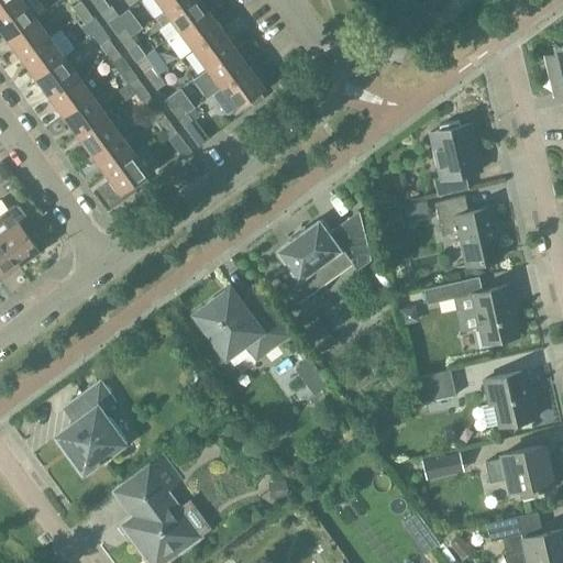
[(0,0),(0,15),(21,0),(0,0)]
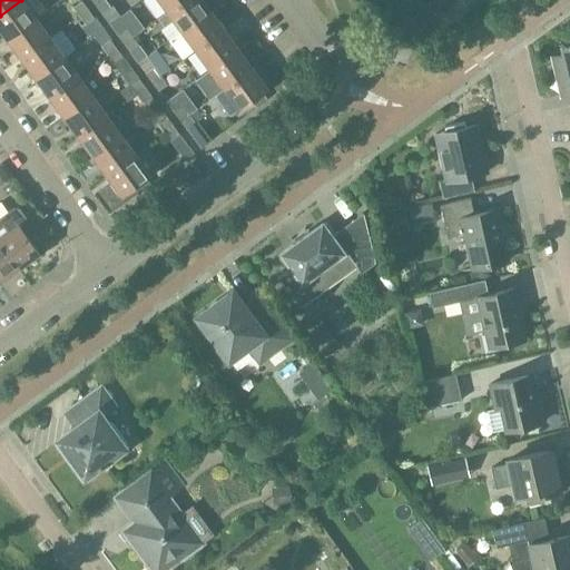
[(21,0),(0,16),(0,30),(8,40),(36,19),(21,0)]
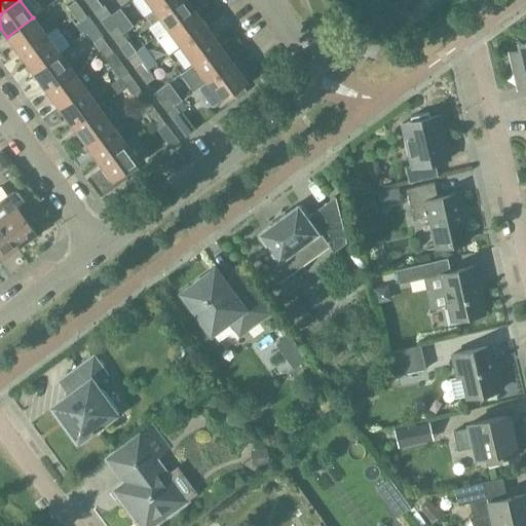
[(103,7),(97,0),(95,0),(88,5),(95,13),(103,7)]
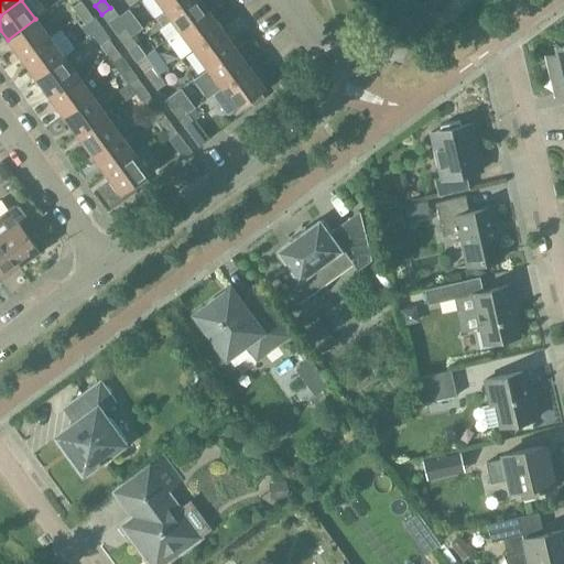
[(182,0),(155,0),(165,12),(182,0)]
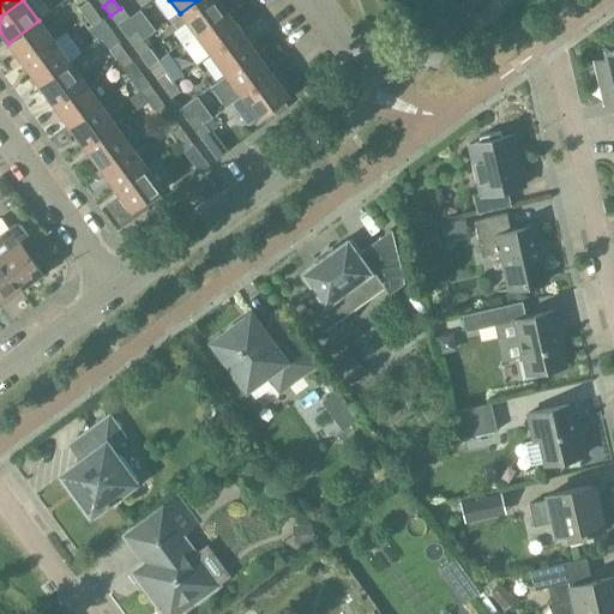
[(217,0),(198,0),(180,13),(170,20),(178,30),(187,23),(196,35),(227,12),(217,0)]
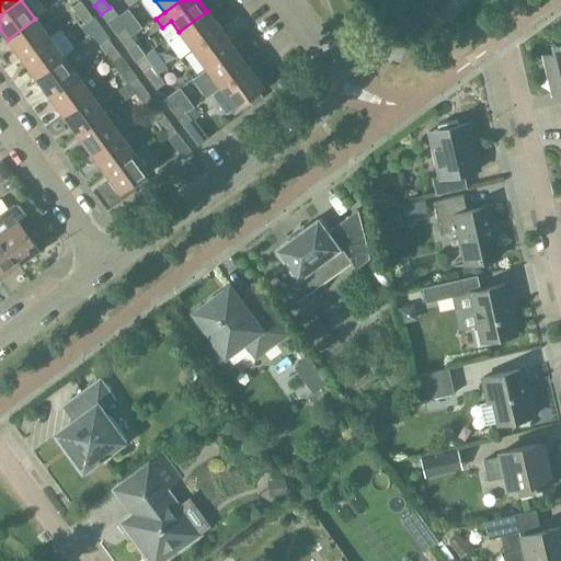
[(79,16),(88,10),(81,2),(72,9),(79,16)]
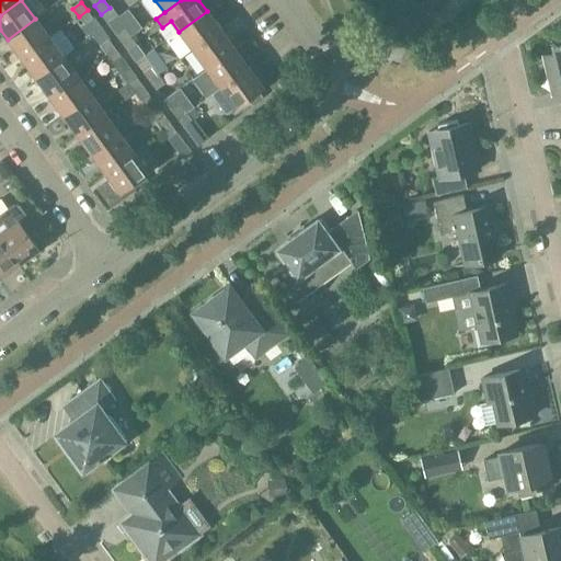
[(94,20),(88,10),(79,16),(86,25),(94,20)]
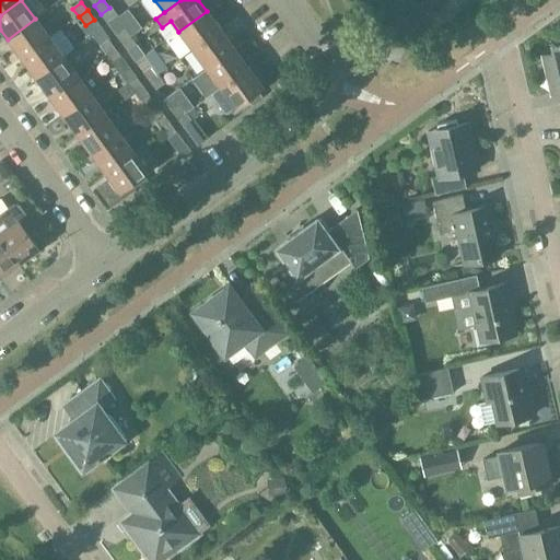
[(207,11),(178,32),(193,50),(220,30),(207,11)]
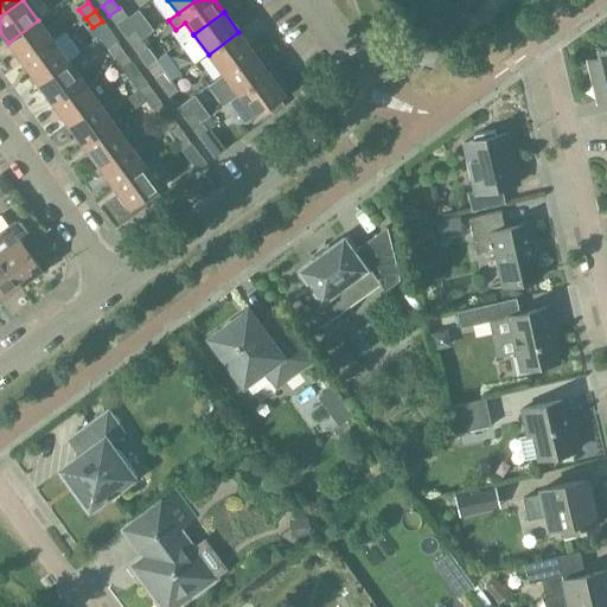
[(38,20),(8,43),(23,64),(53,42),(38,20)]
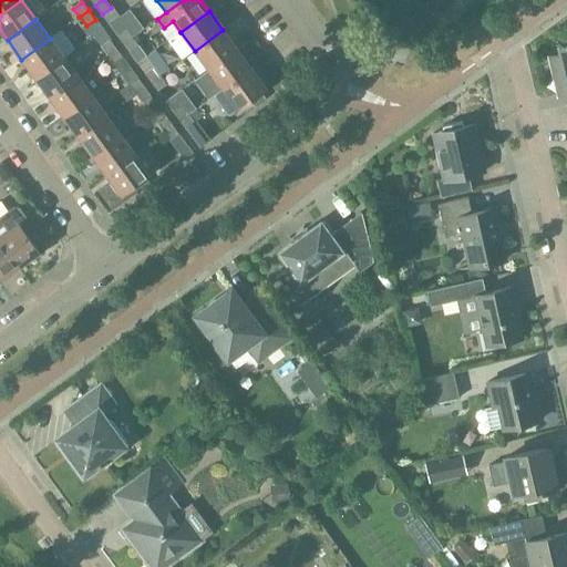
[(123,44),(133,38),(126,29),(117,35),(123,44)]
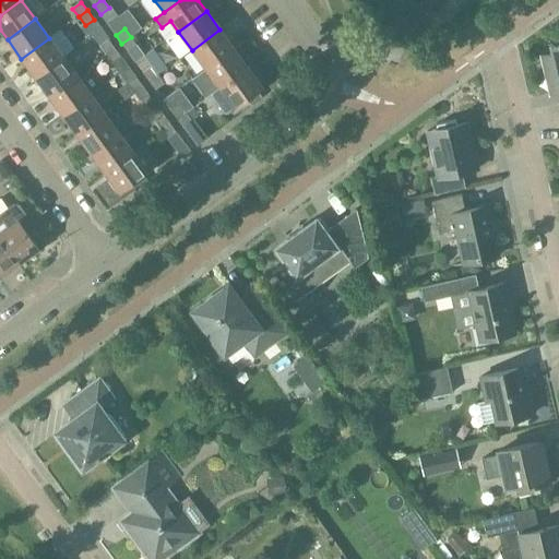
[(234,49),(219,30),(192,50),(206,70),(234,49)]
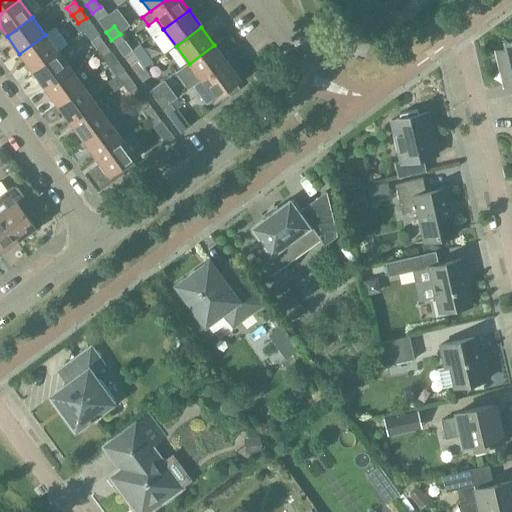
[(120,34),(111,40),(124,57),(132,51),(120,34)]
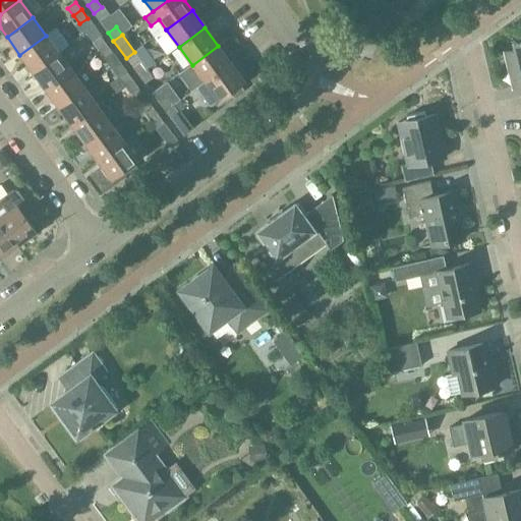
[(46,36),(19,55),(33,72),(59,53),(46,36)]
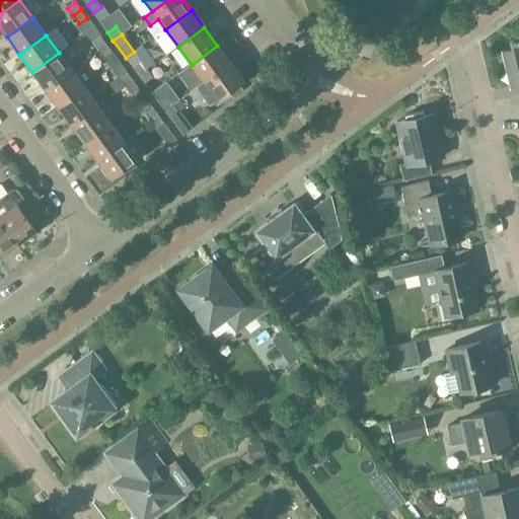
[(98,51),(106,45),(101,38),(93,43),(98,51)]
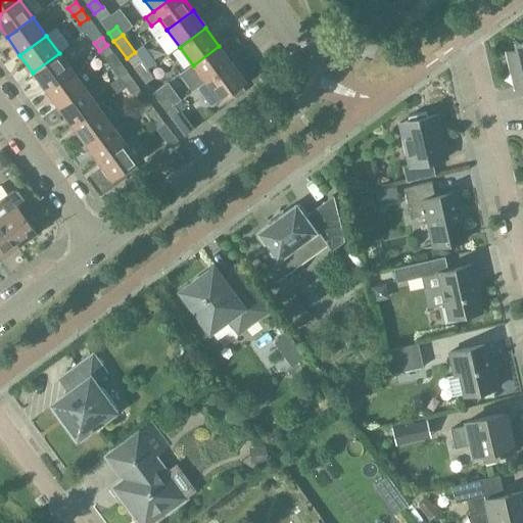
[(219,46),(193,65),(205,83),(206,84),(232,64),(227,57),(231,54),(223,43),(219,46)]
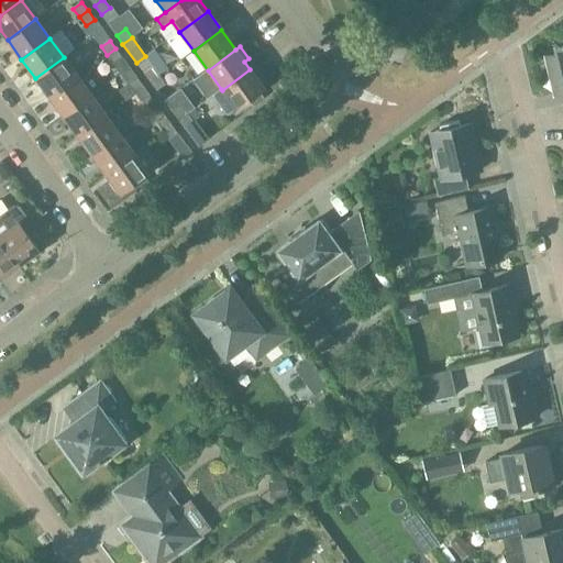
[(388,46),(385,61),(403,65),(406,51),(388,46)]
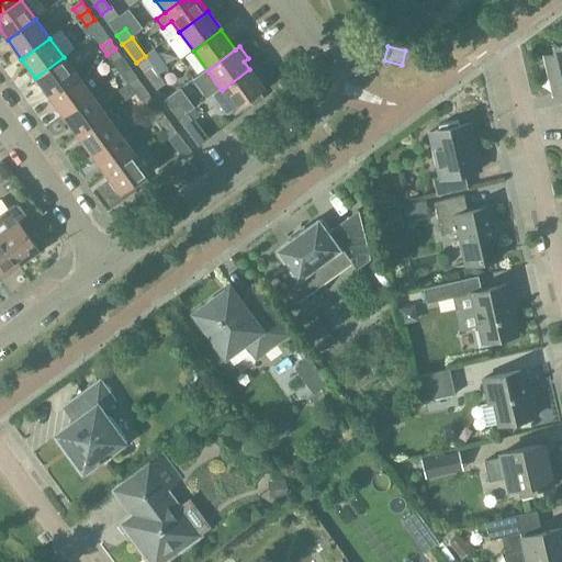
[(561,93),(561,46),(561,48),(561,53),(544,57),(554,96),(561,93)]
